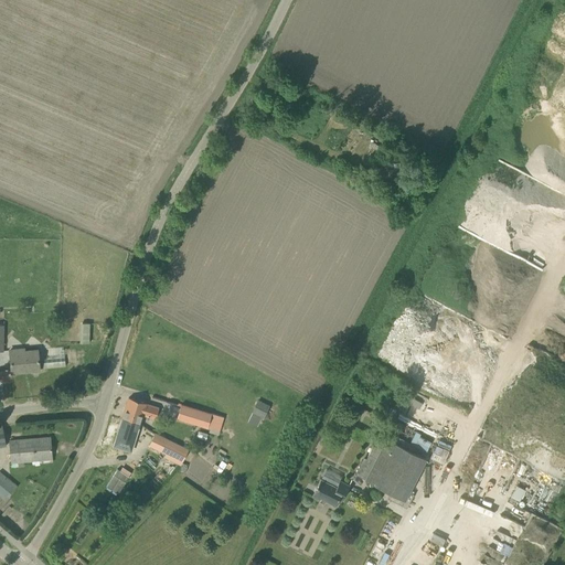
[(39,370),(38,352),(24,353),(23,349),(9,350),(11,372),(39,370)]
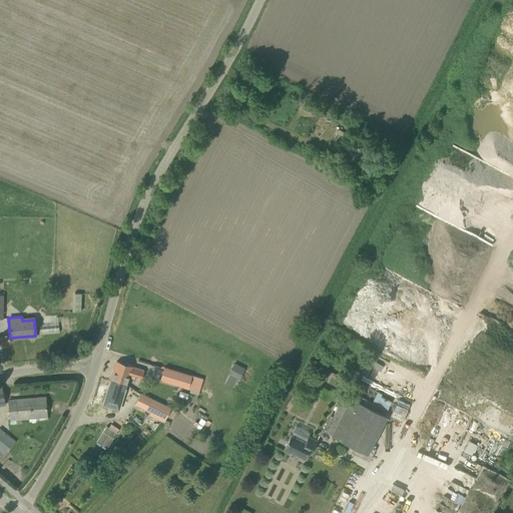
[(67,317),(59,318),(61,336),(69,335),(67,317)]
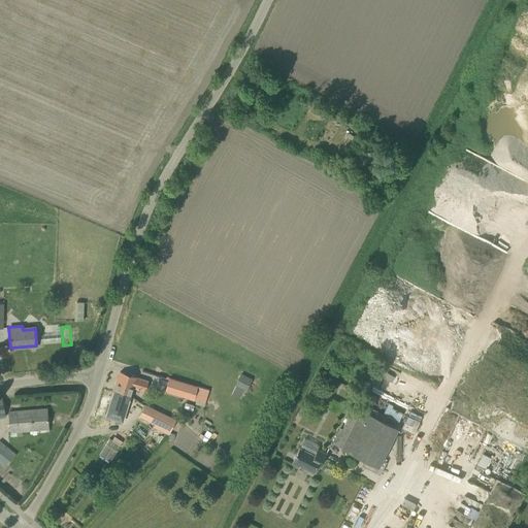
[(113,391),(129,396),(132,387),(142,391),(145,382),(134,377),(135,376),(130,374),(120,371),(113,391)]
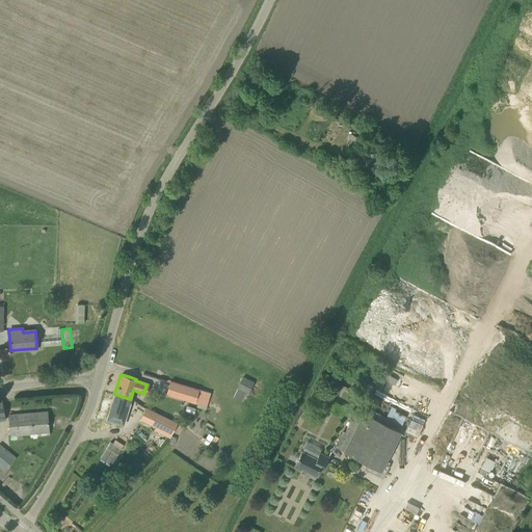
[(242,376),(236,388),(248,394),(254,381),(242,376)]
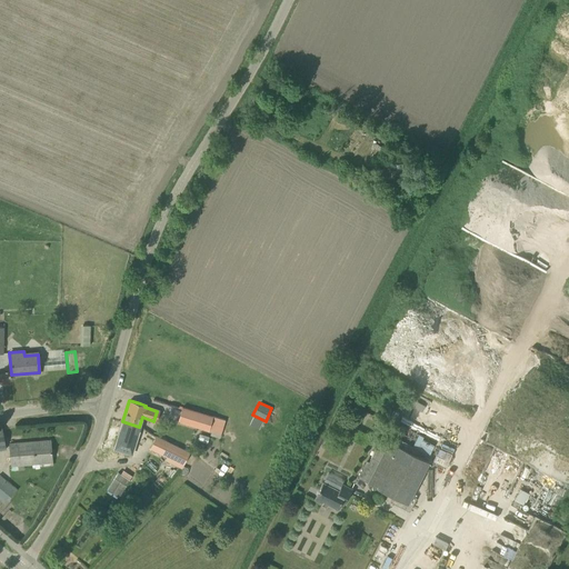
[(221,433),(225,420),(182,407),(178,420),(221,433)]
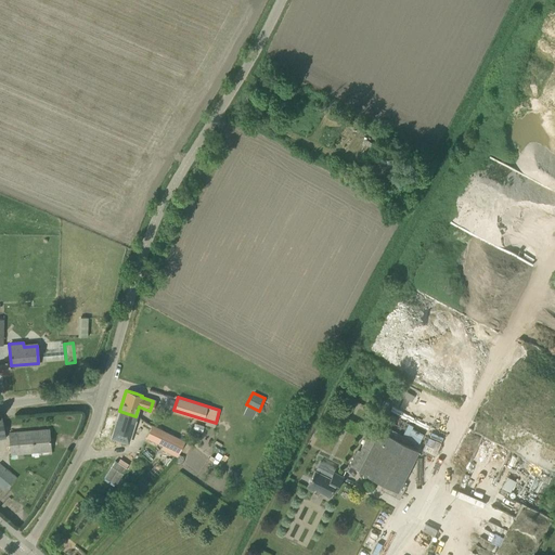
[(119,411),(114,430),(124,434),(129,435),(136,416),(119,411)]
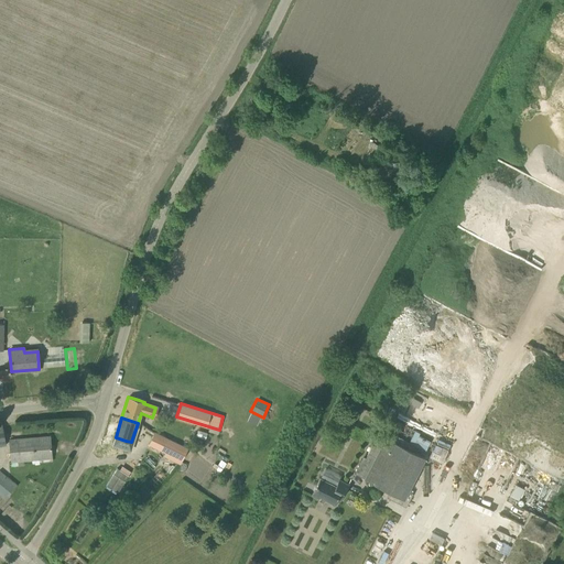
[(186,448),(153,432),(147,445),(163,453),(162,456),(179,465),(186,448)]
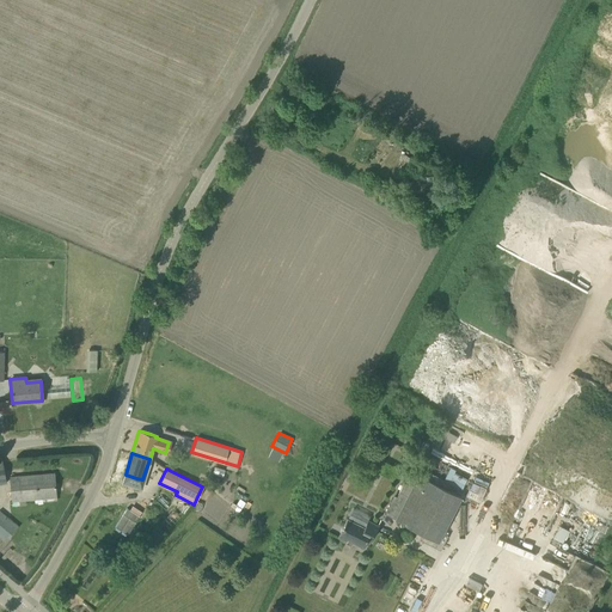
[(54,473),(10,477),(11,501),(56,497),(54,473)]
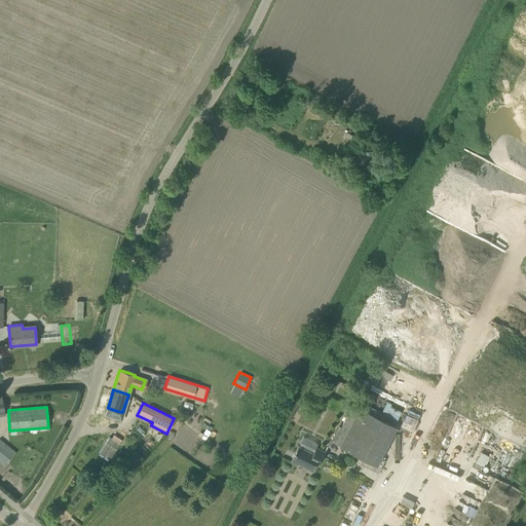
[(354,417),(340,446),(363,458),(361,463),(378,473),(383,463),(385,460),(380,457),(397,427),(360,408),(354,417)]
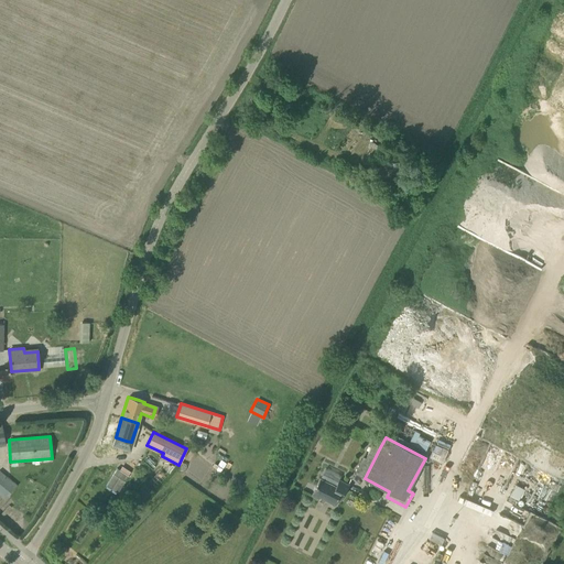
[(365,478),(380,447),(372,444),(366,457),(362,456),(354,473),(365,478)]
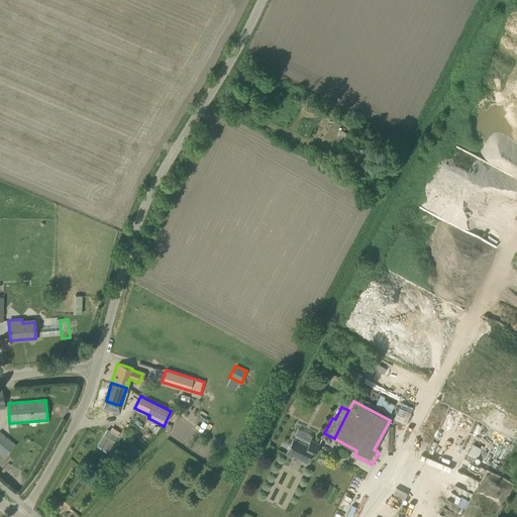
[(393,418),(403,423),(408,413),(398,408),(393,418)]
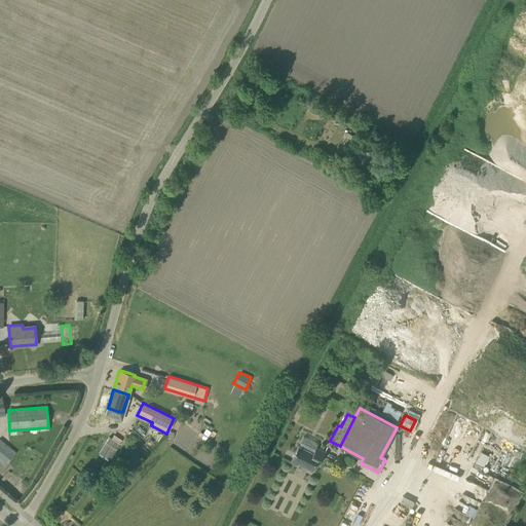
[(0,461),(4,465),(15,453),(0,440),(0,461)]
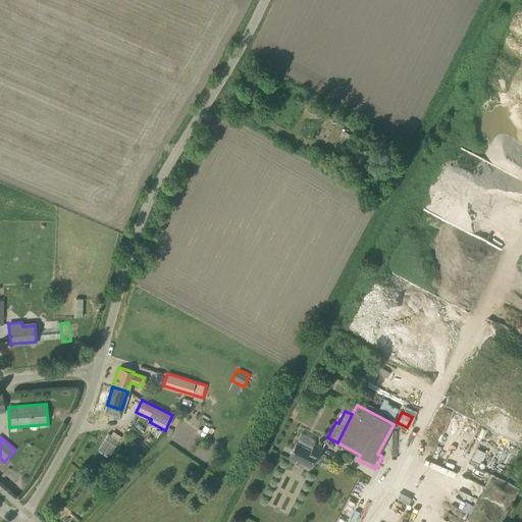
[(296,442),(293,449),(288,458),(296,462),(295,463),(297,464),(301,463),(310,467),(312,462),(315,463),(320,454),(323,449),(314,444),(311,450),(296,442)]
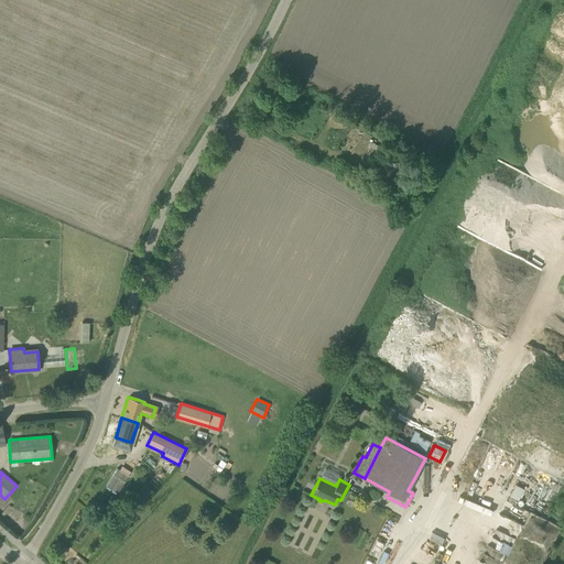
[(510,496),(508,501),(516,505),(518,499),(519,500),(524,489),(516,485),(510,496)]
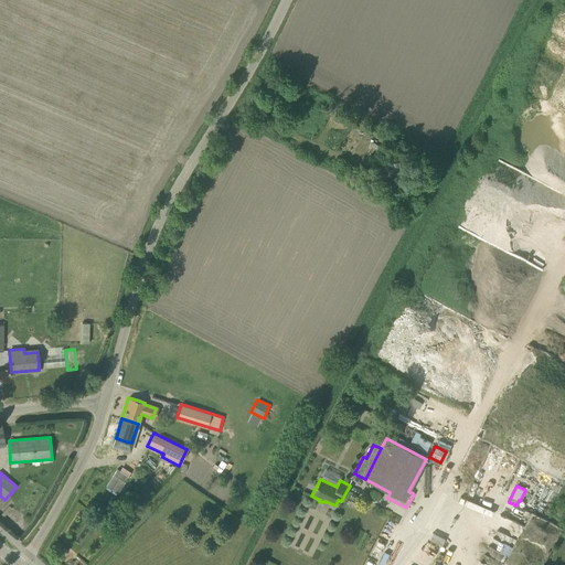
[(532,513),(519,536),(548,553),(562,529),(532,513)]
